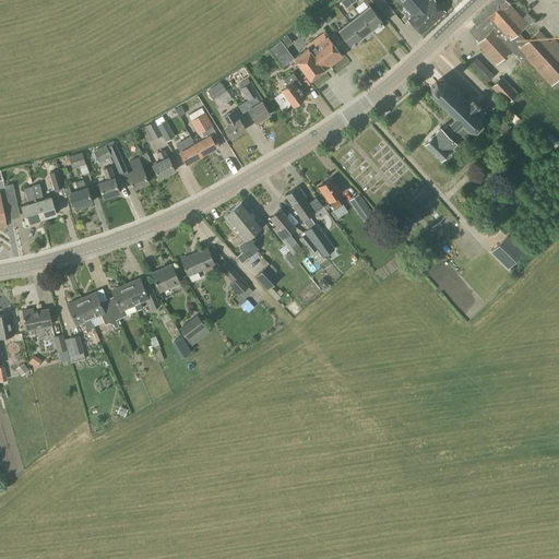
[(420,34),(431,24),(444,12),(432,0),(429,0),(428,2),(425,0),(397,0),(413,16),(407,21),(420,34)]
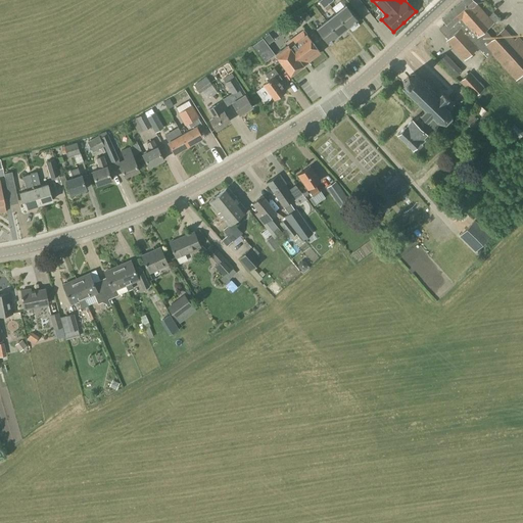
[(476,4),(472,0),(462,0),(441,19),(445,24),(438,30),(447,39),(445,41),(464,60),(478,48),(486,57),(490,54),(516,81),(521,76),(522,78),(522,42),(517,37),(514,40),(504,28),(492,38),(485,31),(493,24),(493,22),(498,18),(492,12),(487,16),(476,3),(476,4)]
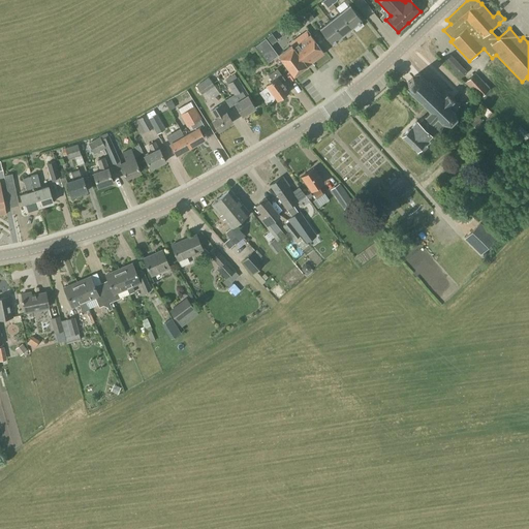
[(340,12),(351,29),(362,21),(349,5),(340,12)]
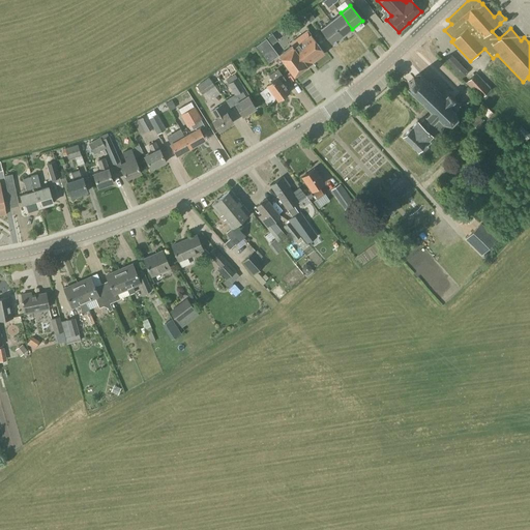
[(310,23),(315,19),(310,11),(304,16),(310,23)]
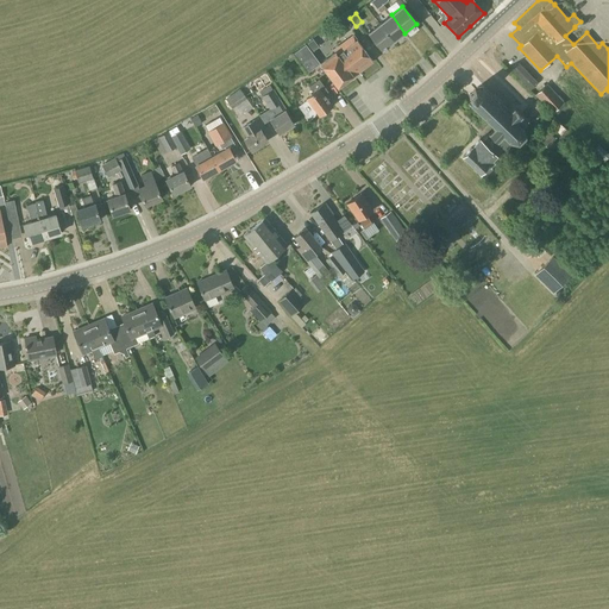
[(394,42),(405,33),(391,14),(380,24),(394,42)]
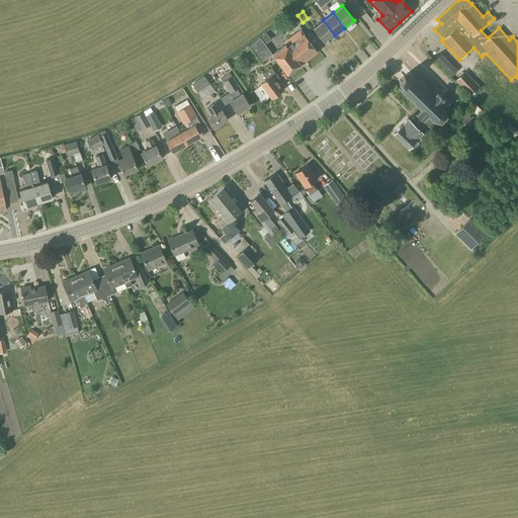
[(325,44),(335,35),(323,20),(313,28),(325,44)]
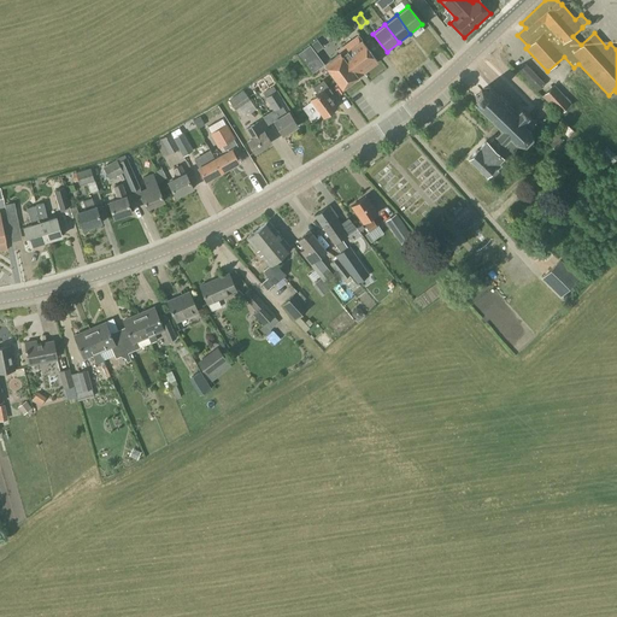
[(342,40),(351,34),(346,28),(338,34),(342,40)]
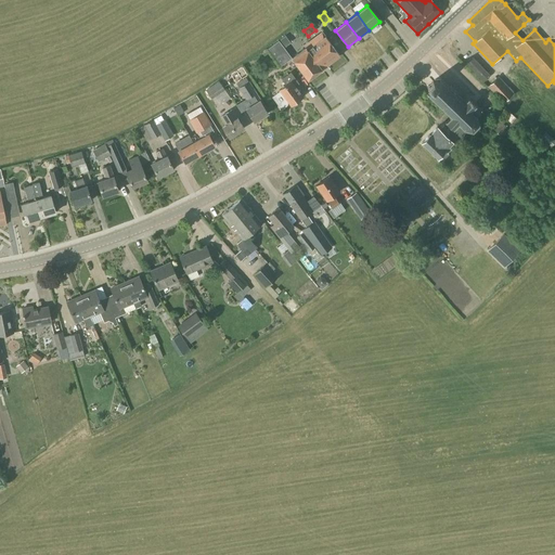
[(338,55),(322,33),(304,46),(306,48),(292,57),(308,79),(338,55)]
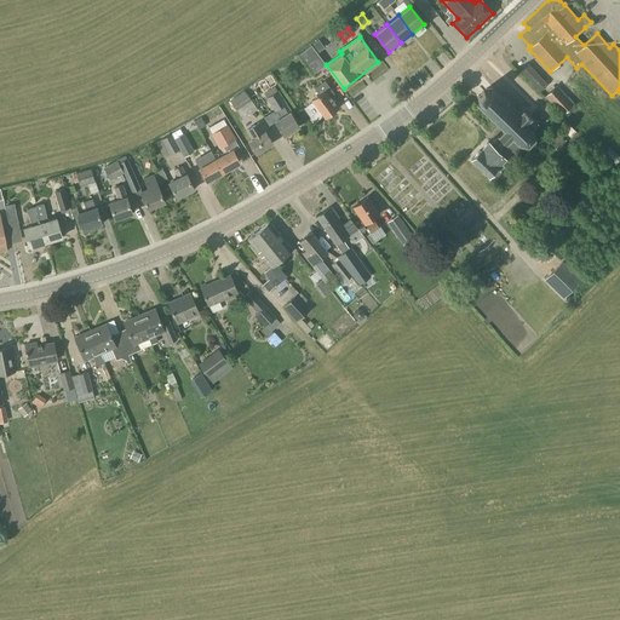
[(319,52),(325,47),(319,40),(313,44),(319,52)]
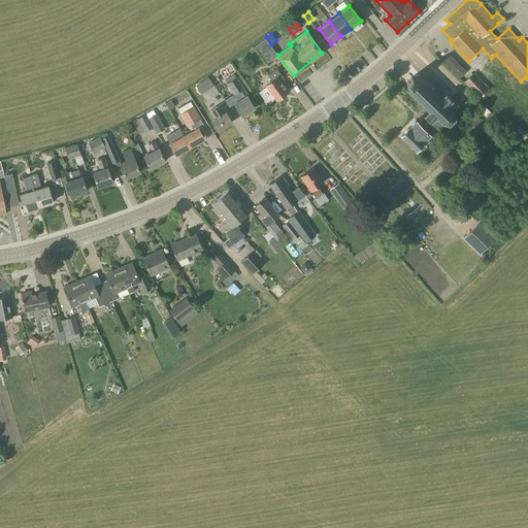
[(266,63),(277,56),(265,38),(254,46),(260,56),(266,63)]
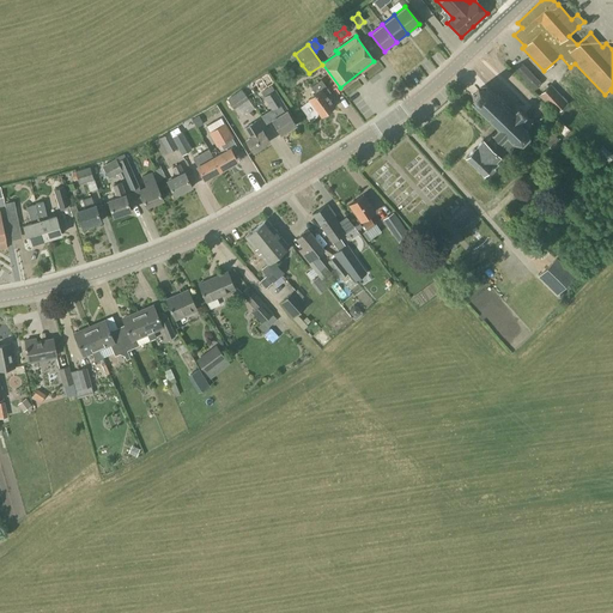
[(418,72),(426,82),(430,78),(422,68),(418,72)]
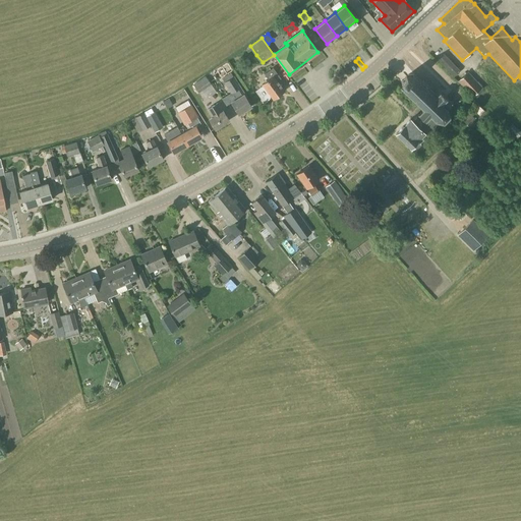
[(272,99),(284,91),(278,83),(282,80),(273,67),(269,70),(265,74),(268,79),(262,84),(272,99)]
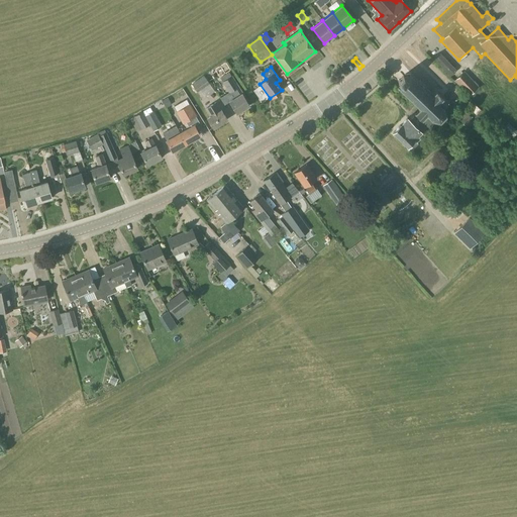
[(460,89),(469,97),(479,87),(464,71),(453,81),(460,89)]
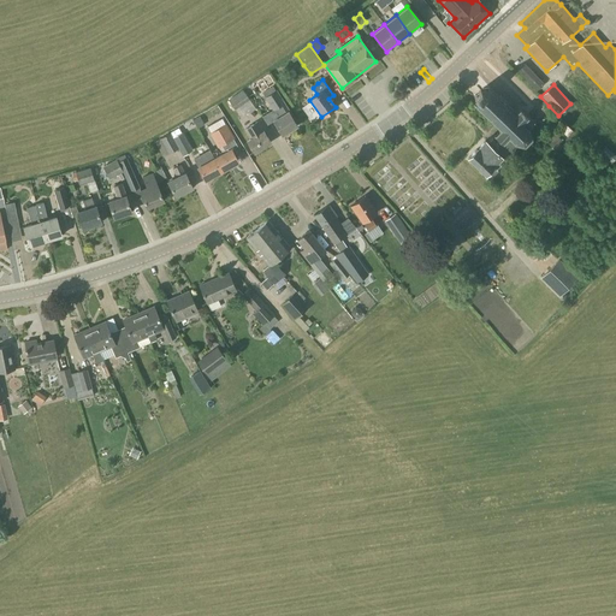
[(243,89),(227,100),(235,110),(249,100),(243,89)]
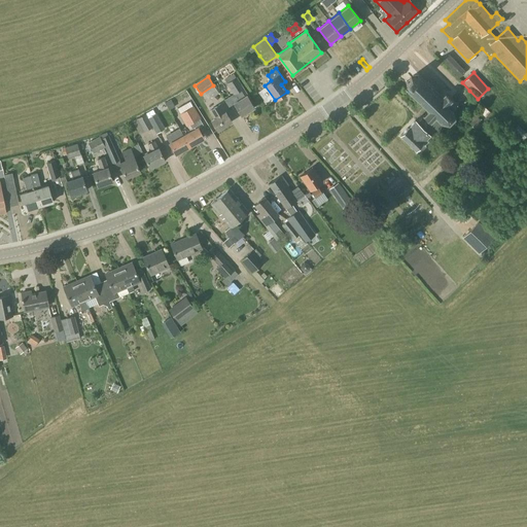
[(415,80),(411,76),(405,82),(409,86),(406,90),(428,111),(423,116),(422,115),(416,123),(415,120),(400,135),(415,149),(416,149),(419,152),(426,146),(422,142),(429,135),(435,129),(441,124),(449,125),(454,119),(452,111),(458,106),(452,101),(452,100),(445,94),(440,99),(418,77),(415,80)]
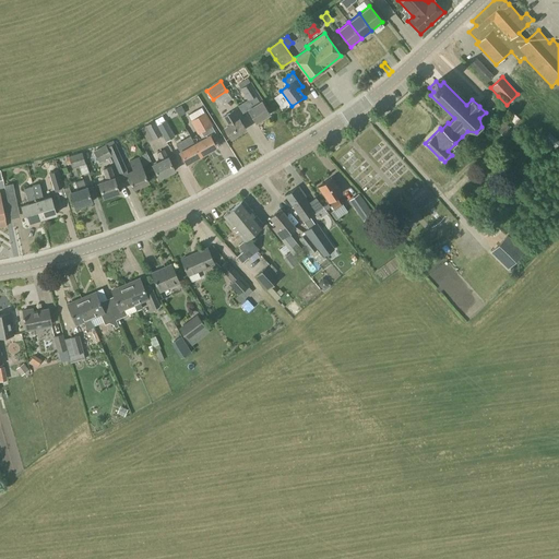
[(262,100),(251,82),(240,88),(248,102),(250,99),(253,106),(248,109),(256,123),(270,115),(261,102),(262,100)]
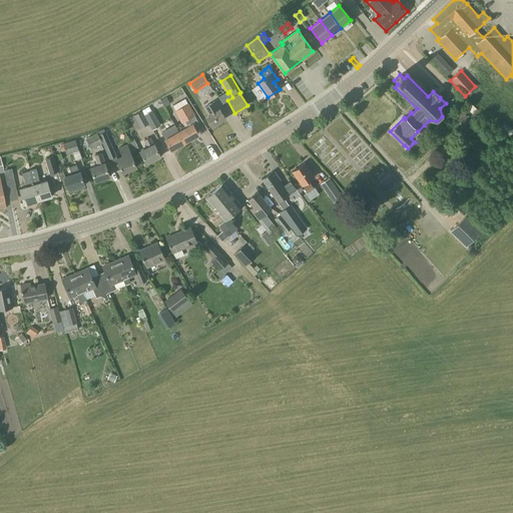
[(165,97),(160,100),(164,107),(169,104),(165,97)]
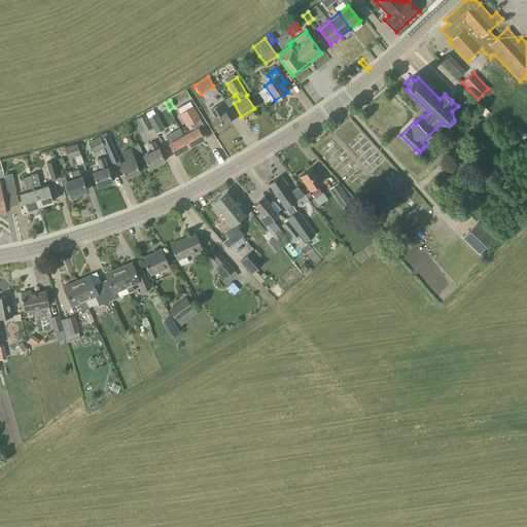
[(225,112),(220,104),(208,111),(213,119),(211,120),(217,131),(232,123),(225,112)]
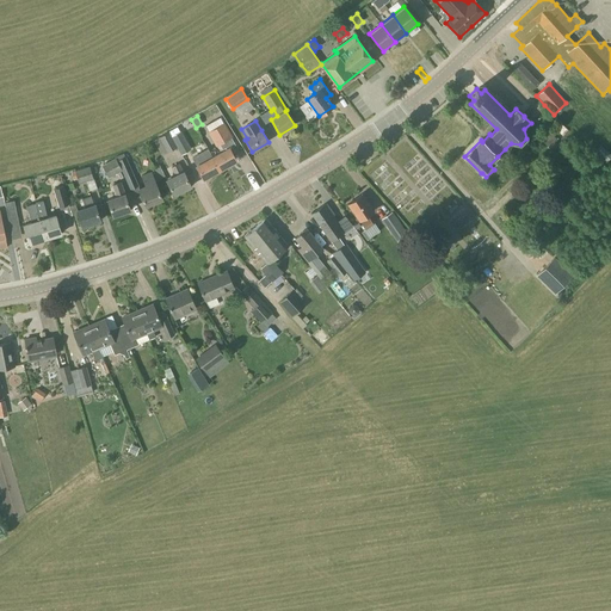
[(560,140),(568,131),(568,130),(560,122),(551,130),(560,140)]
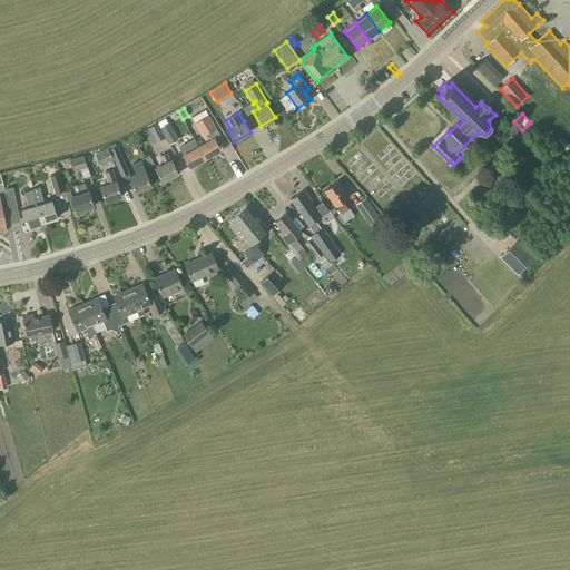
[(219,136),(216,129),(217,128),(209,115),(194,124),(200,137),(205,135),(208,140),(198,146),(205,159),(220,150),(214,139),(219,136)]
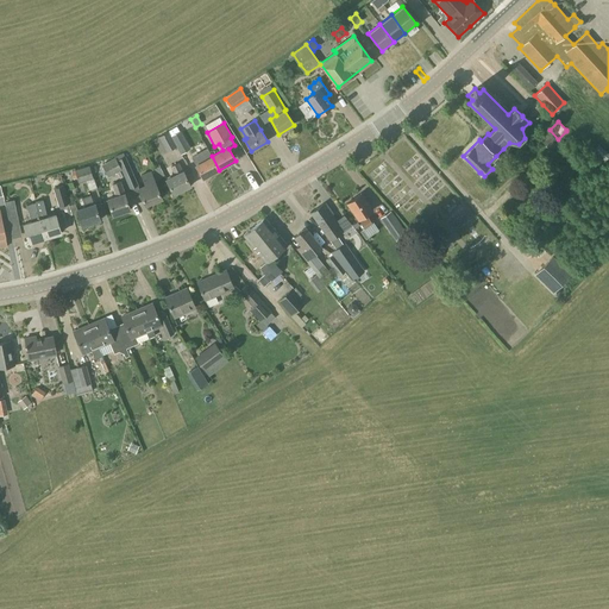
[(170,136),(181,155),(190,150),(180,130),(170,136)]
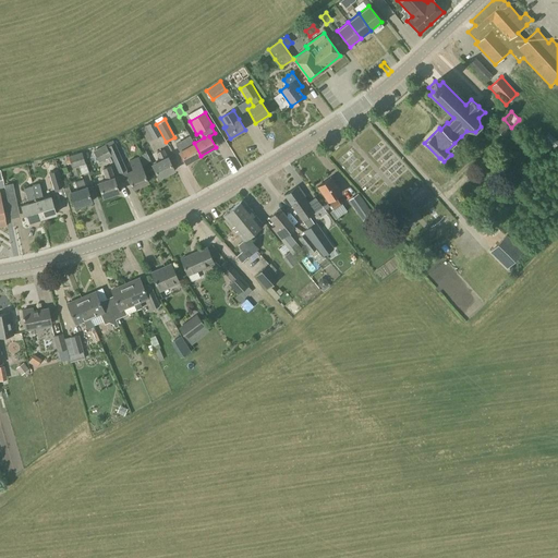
[(147,143),(161,135),(154,121),(140,129),(147,143)]
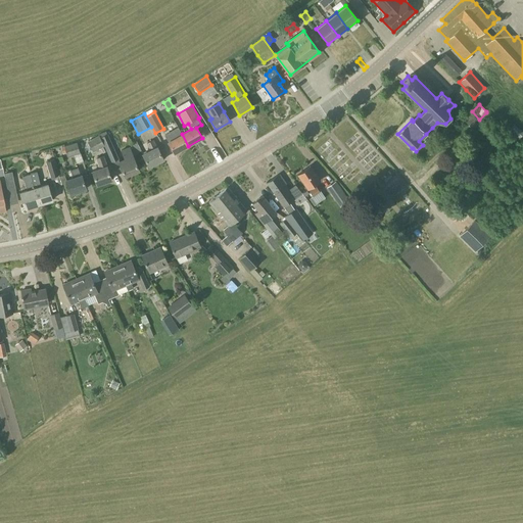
[(188,146),(182,134),(174,121),(168,124),(176,138),(168,142),(175,154),(188,146)]
